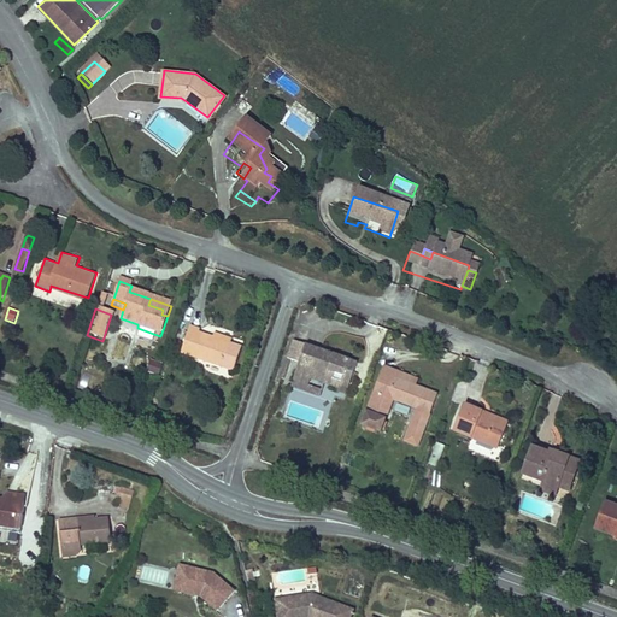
[(239,352),(229,348),(215,344),(199,338),(200,334),(189,330),(180,357),(231,375),(239,352)]
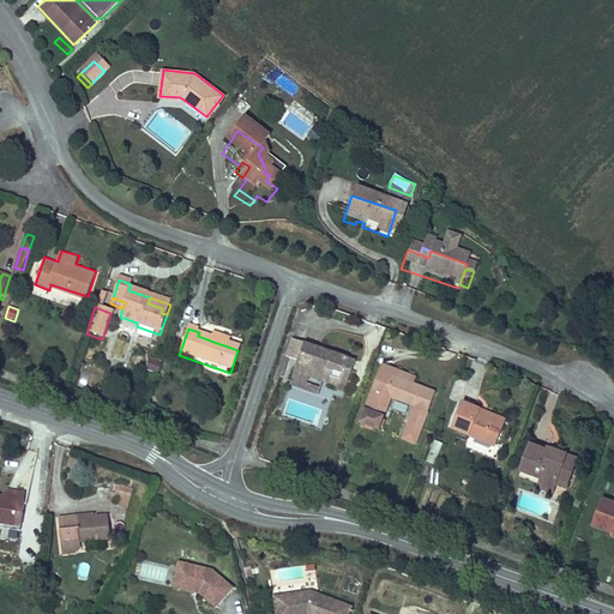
[(214,342),(228,347),(230,338),(216,333),(214,342)]
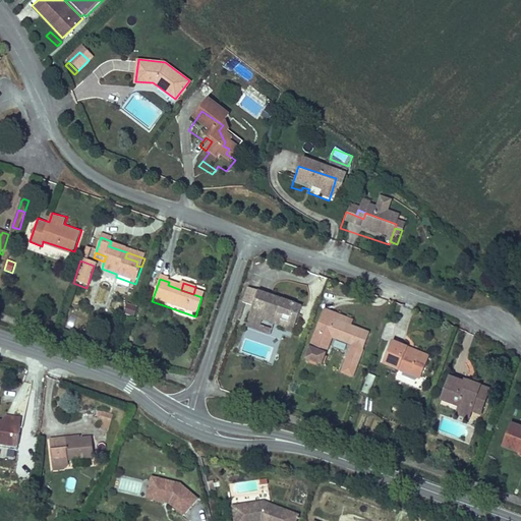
[(299,310),(245,291),(240,306),(251,310),(246,323),(257,327),(259,321),(274,326),(285,331),(287,325),(293,327),(299,310)]
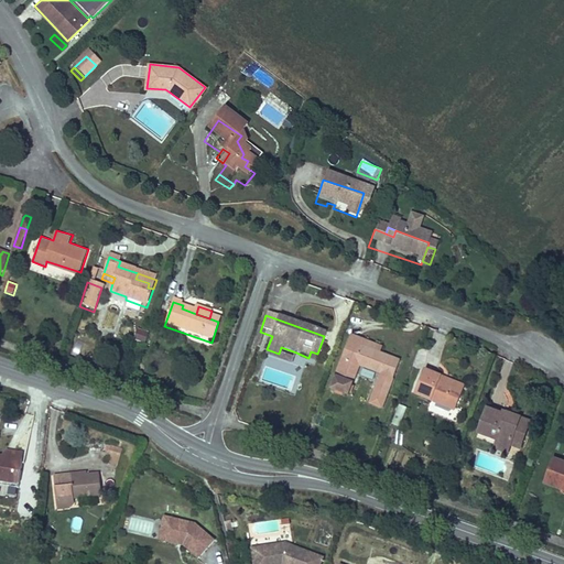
[(377,356),(358,349),(361,340),(349,337),(329,390),(346,396),(357,368),(378,376),(369,403),(381,408),(397,362),(377,356)]
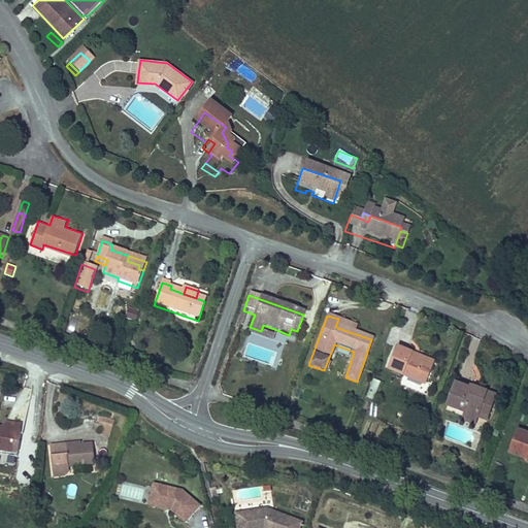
[(353,333),(356,325),(338,319),(335,327),(353,333)]
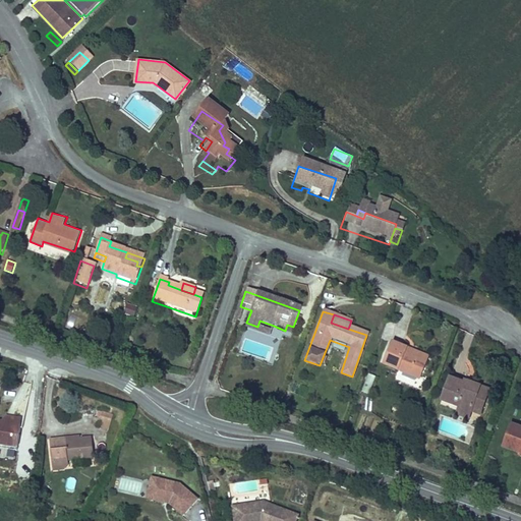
[(243,330),(269,339),(274,326),(259,321),(257,327),(246,323),(243,330)]
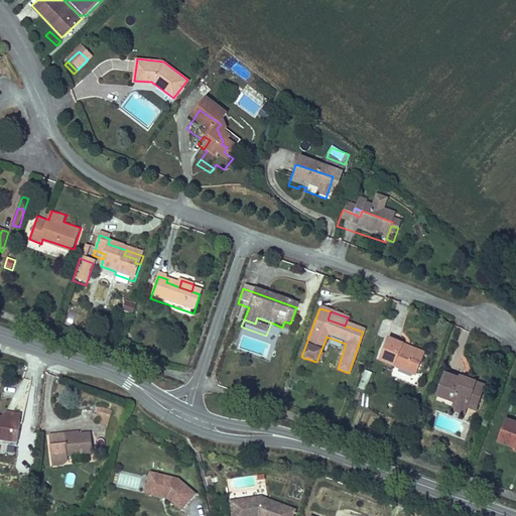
[(281,330),(287,332),(290,324),(284,321),(282,328),(281,330)]
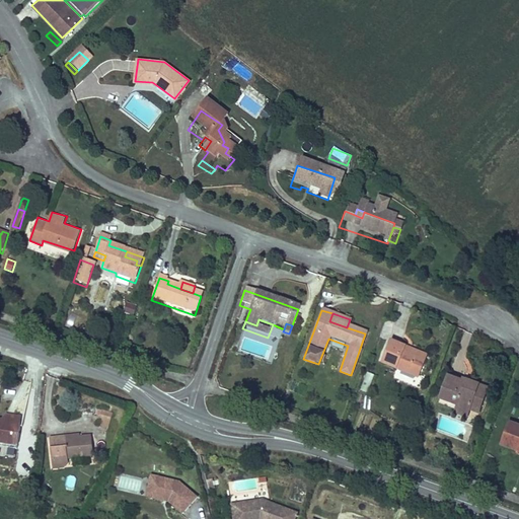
[(416,381),(423,363),(402,354),(403,350),(387,343),(377,365),(416,381)]
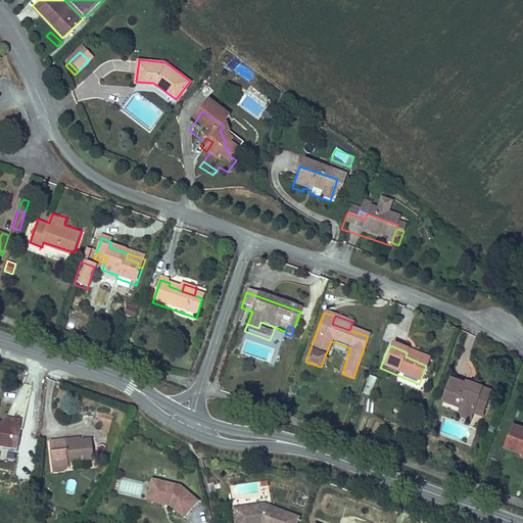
[(406,357),(426,366),(428,362),(407,352),(406,357)]
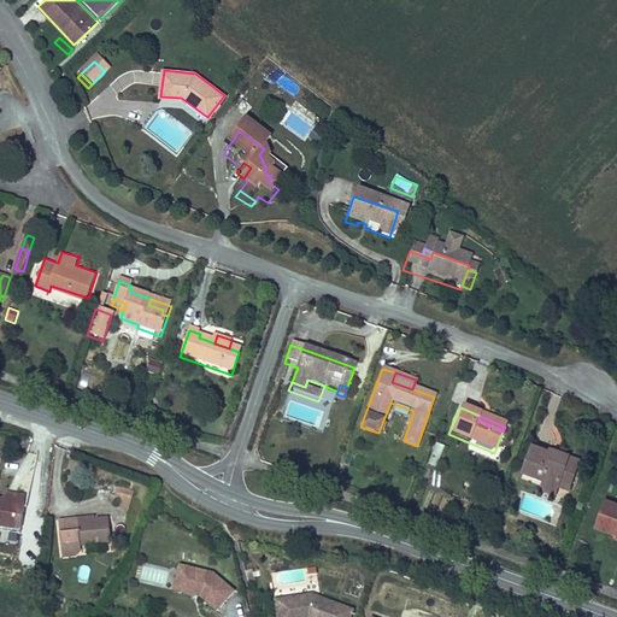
[(429,465),(438,468),(445,446),(436,442),(429,465)]
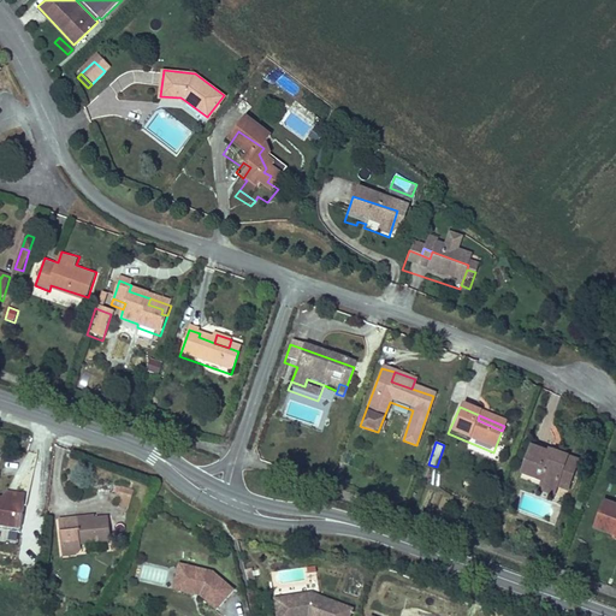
[(542,483),(539,492),(555,497),(558,489),(569,492),(574,478),(564,474),(569,458),(556,454),(555,457),(546,455),(548,452),(529,446),(520,475),(542,483)]
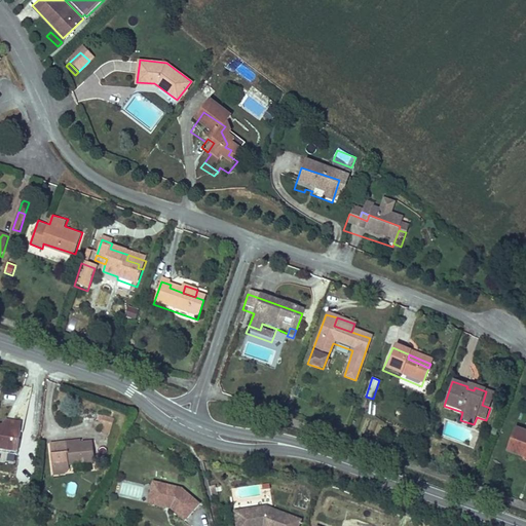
[(490,408),(495,395),(486,391),(482,405),(490,408)]
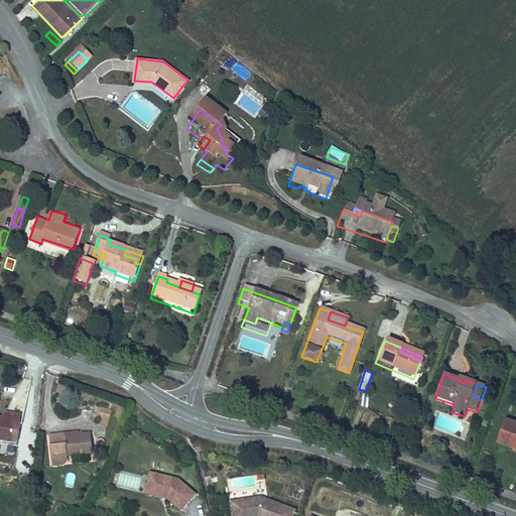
[(108,425),(113,411),(102,407),(97,421),(108,425)]
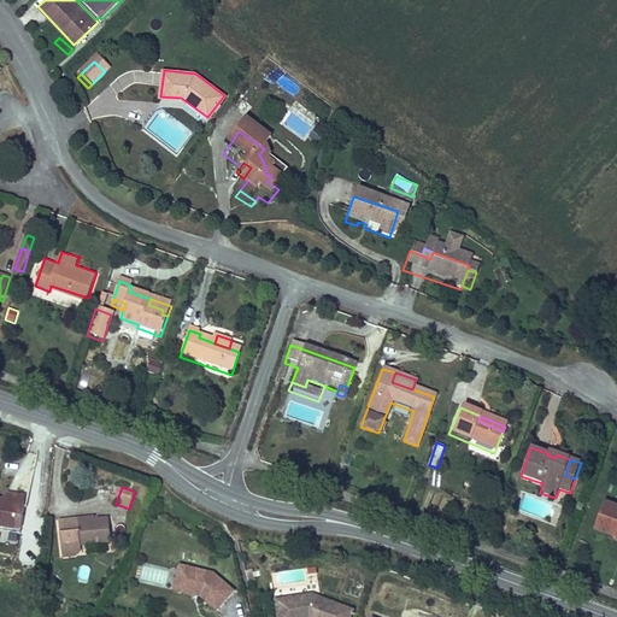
[(0,494),(0,503),(16,507),(18,499),(0,494)]
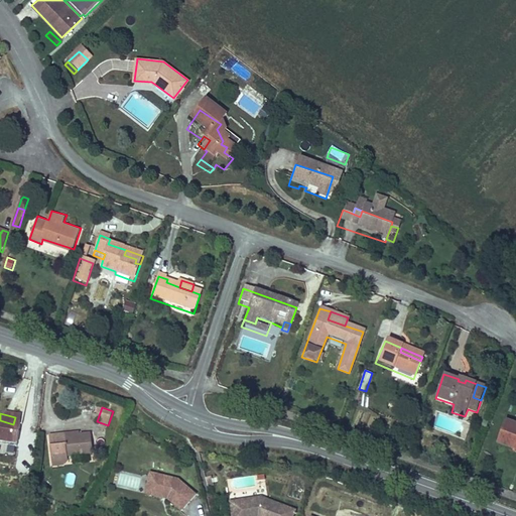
[(0,444),(7,446),(13,424),(0,420),(0,444)]
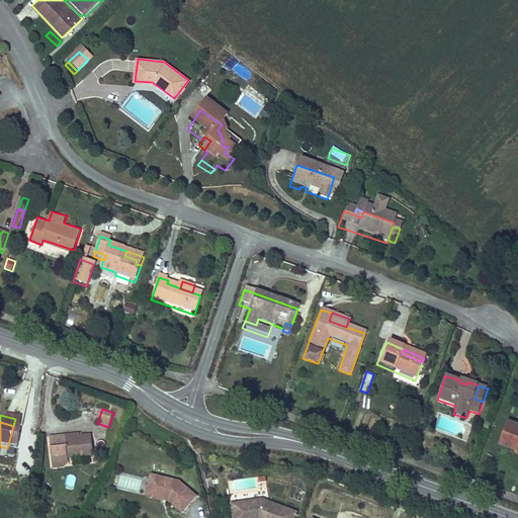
[(517,448),(517,426),(508,423),(500,445),(517,451),(517,448)]
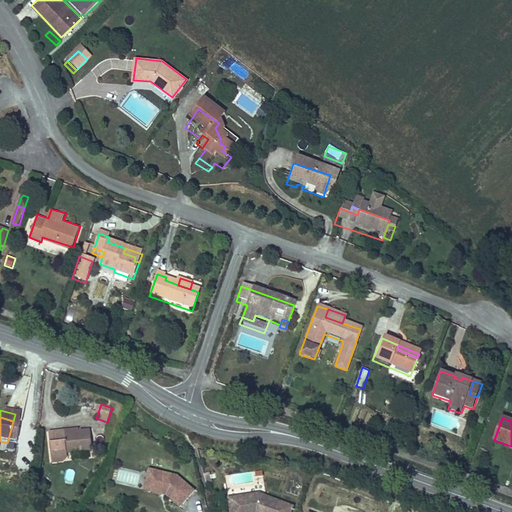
[(68,453),(93,450),(91,429),(80,430),(79,428),(50,431),(54,464),(65,463),(68,457),(68,453)]
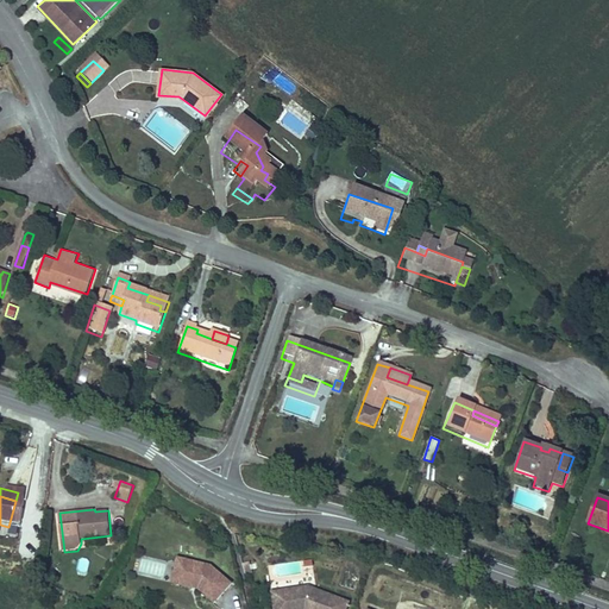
[(165,583),(175,585),(183,562),(175,559),(165,583)]
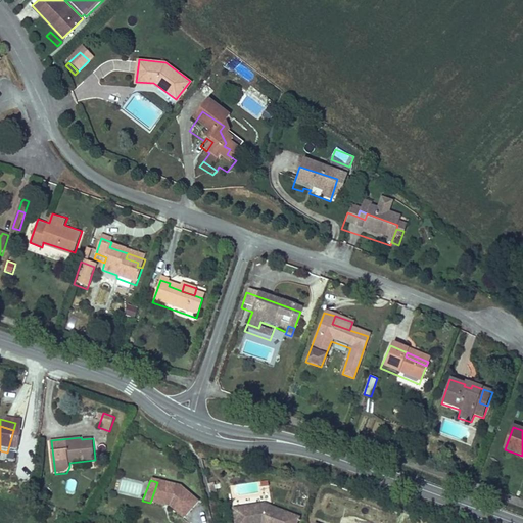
[(178,490),(157,482),(150,503),(164,508),(187,520),(197,501),(178,490)]
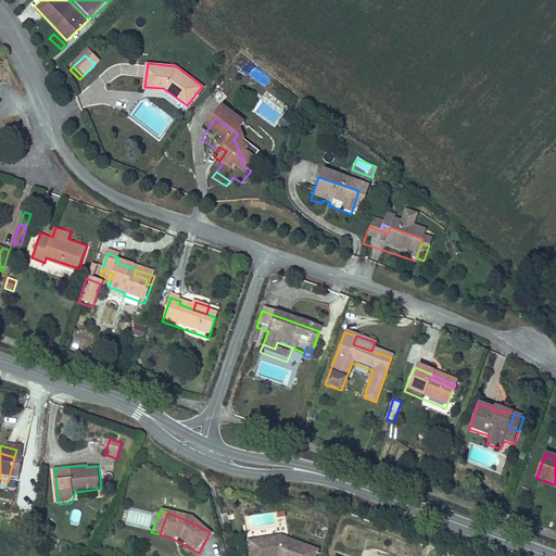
[(228,522),(227,513),(219,514),(222,523),(228,522)]
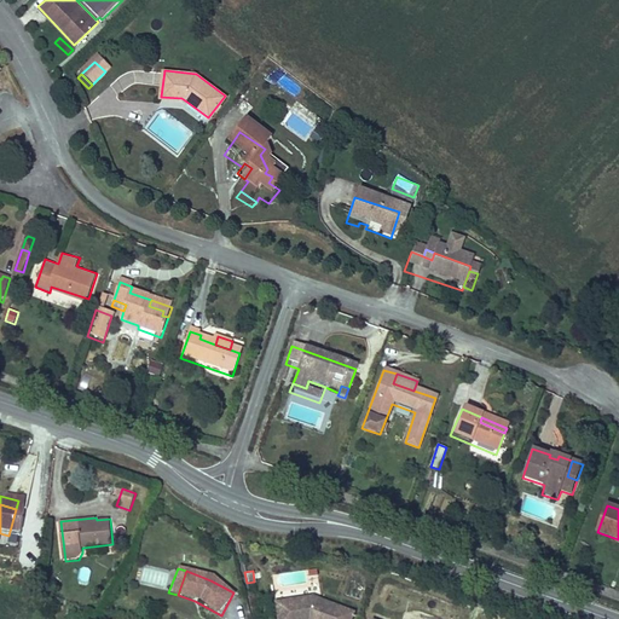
[(288,618),(311,618),(312,618),(350,618),(353,611),(313,595),(287,596),(288,618)]
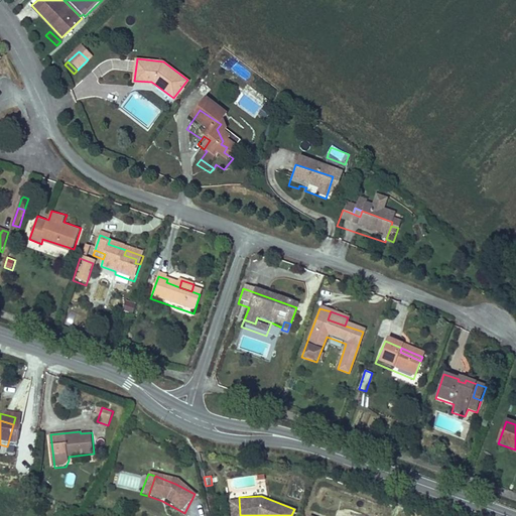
[(260,515),(259,515),(240,515),(239,497),(230,498),(231,515),(260,515)]
